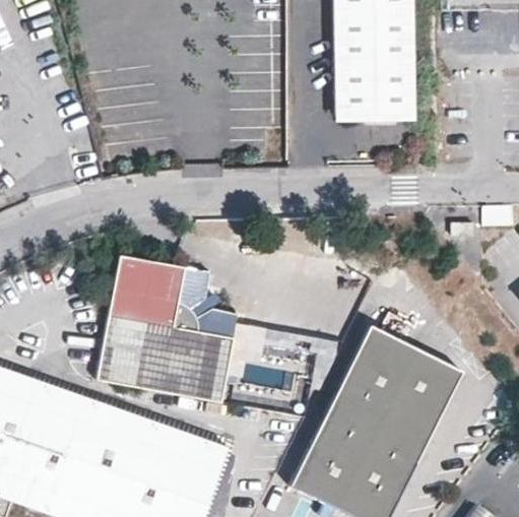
[(410,112),(407,0),(331,0),(334,113),(410,112)]
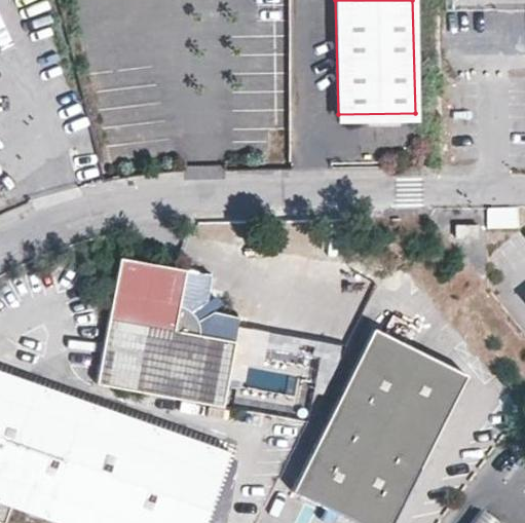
[(487,202),(487,224),(519,225),(519,202),(487,202)]
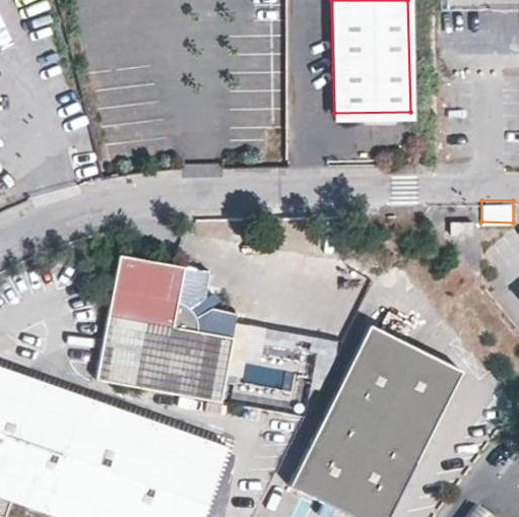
[(453,228),(454,242),(474,242),(475,228),(453,228)]
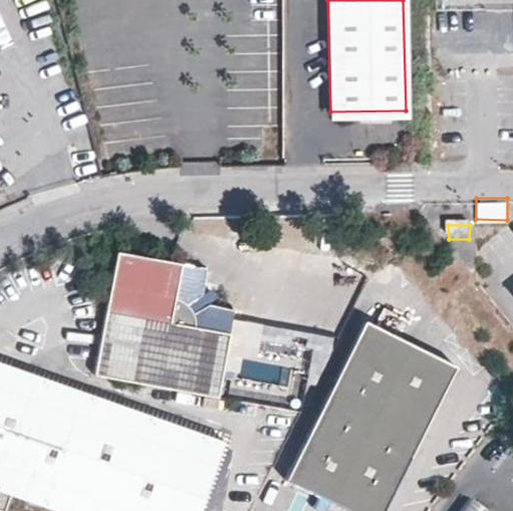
[(119,250),(95,375),(221,398),(232,333),(198,326),(197,322),(197,318),(196,315),(194,311),(193,308),(191,305),(187,301),(183,299),(178,296),(184,262),(119,250)]
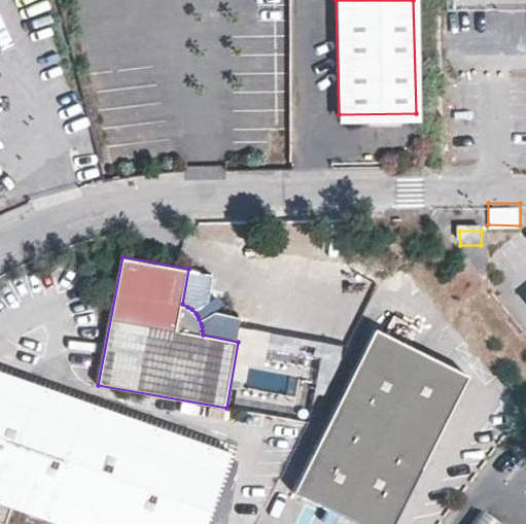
[(393,523),(468,379),(376,332),(293,493),(328,511),(340,517),(353,523),(393,523)]
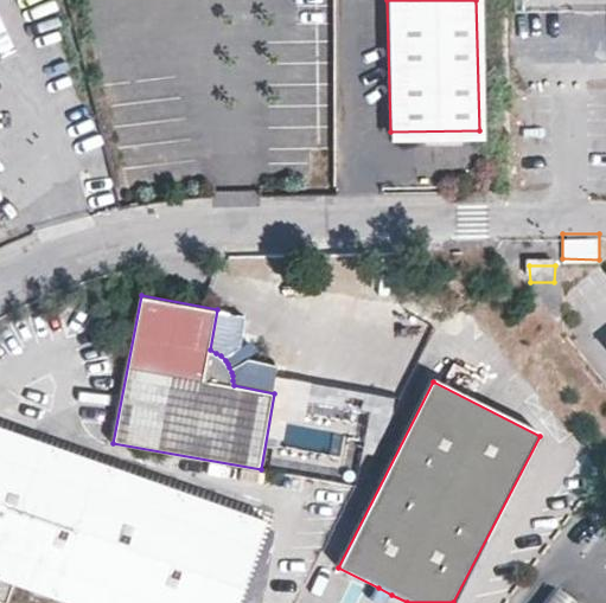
[(0,578),(69,602),(235,602),(265,521),(0,427),(0,578)]
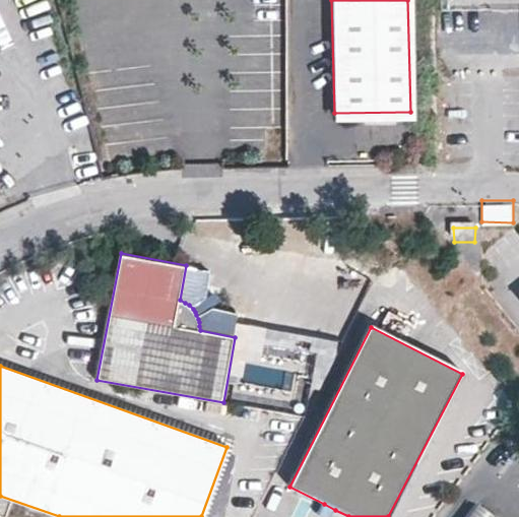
[(470,516),(502,516),(497,513),(483,503),(470,516)]
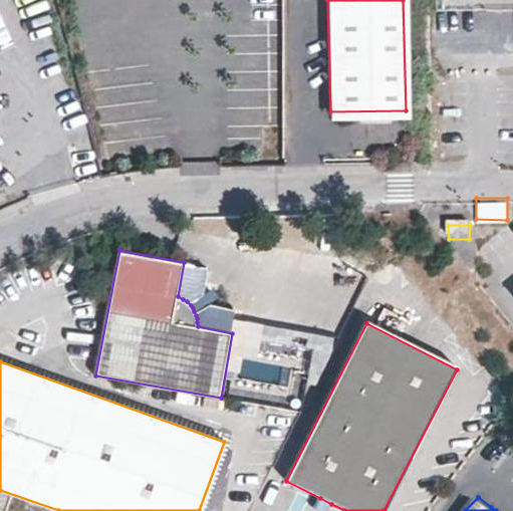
[(327,510),(331,504),(320,498),(314,510),(316,510),(327,510)]
